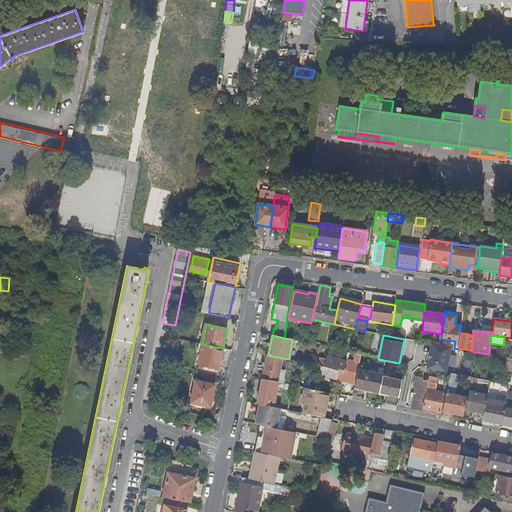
[(446,372),(451,347),(431,343),(429,352),(428,360),(426,368),(446,372)]
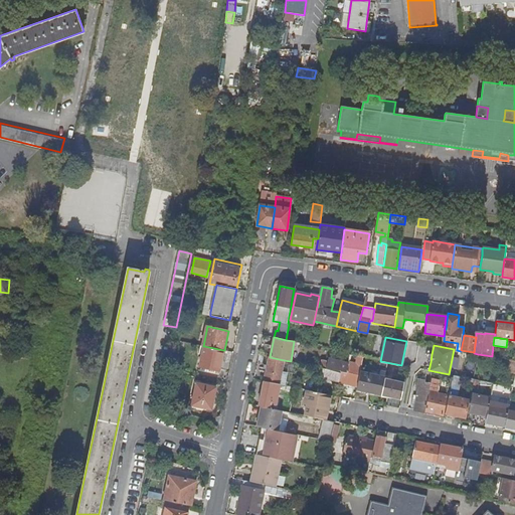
[(223,350),(204,346),(200,367),(219,371),(223,350)]
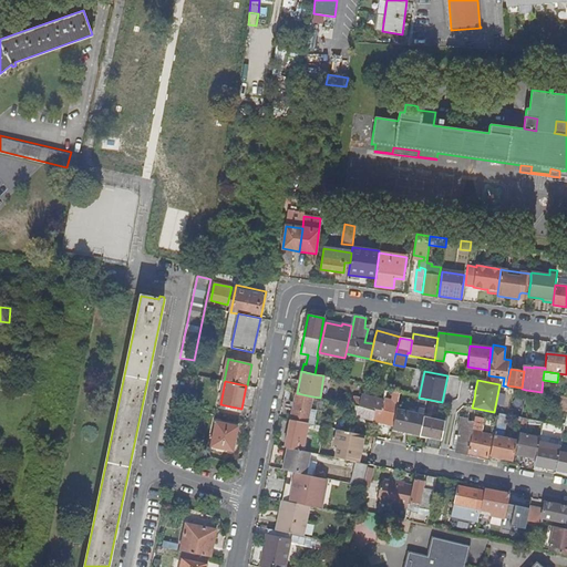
[(392,401),(384,399),(382,411),(375,410),(373,421),(382,423),(382,421),(394,424),(398,404),(400,394),(392,392),(392,395),(393,395),(392,401)]
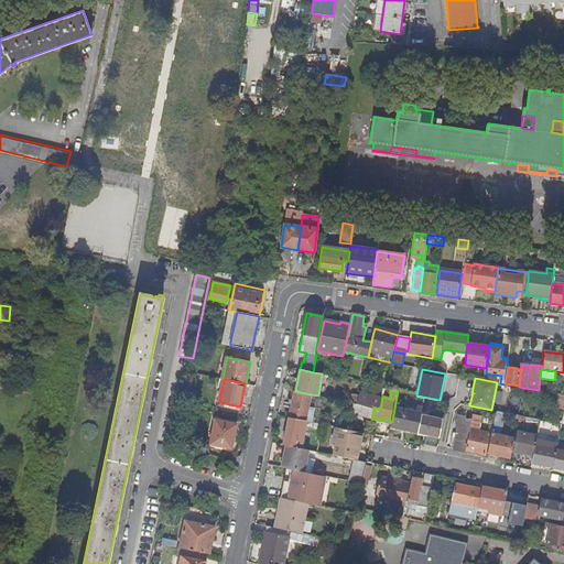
[(295,391),(294,391),(293,400),(292,399),(291,404),(292,404),(291,409),(290,409),(288,418),(289,418),(305,421),(308,408),(310,407),(310,403),(311,394),(295,391)]
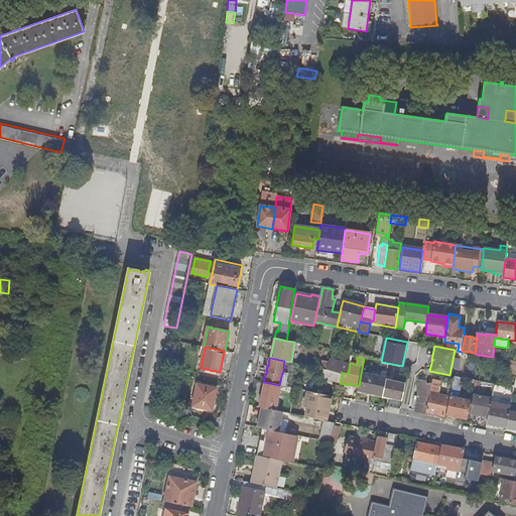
[(362,368),(359,386),(383,391),(385,380),(387,373),(362,368)]
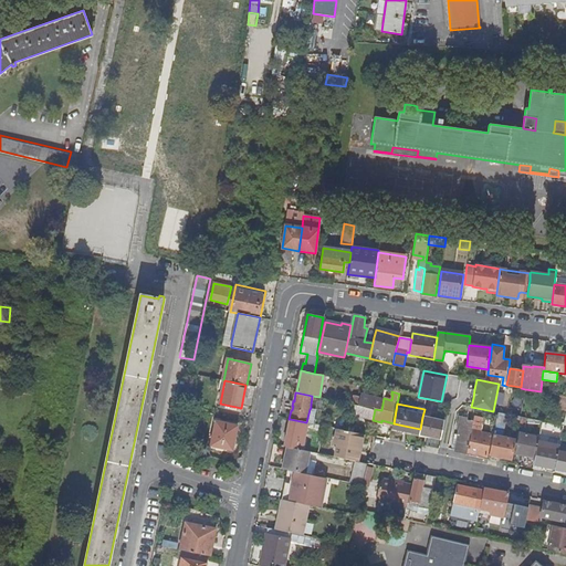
[(371,419),(374,410),(355,406),(353,415),(371,419)]
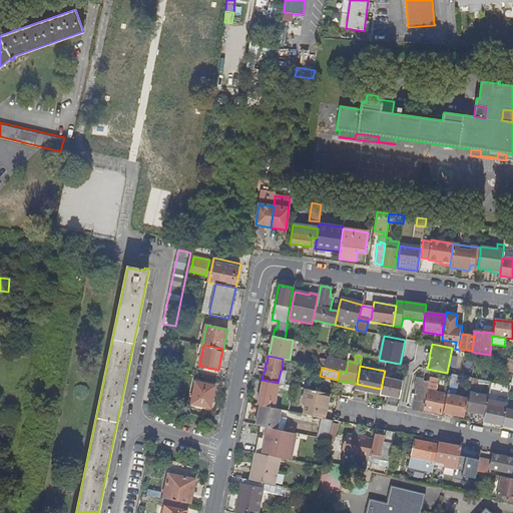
[(413,407),(423,410),(427,390),(429,382),(423,381),(423,378),(418,377),(415,387),(417,388),(415,397),(413,406),(413,407)]
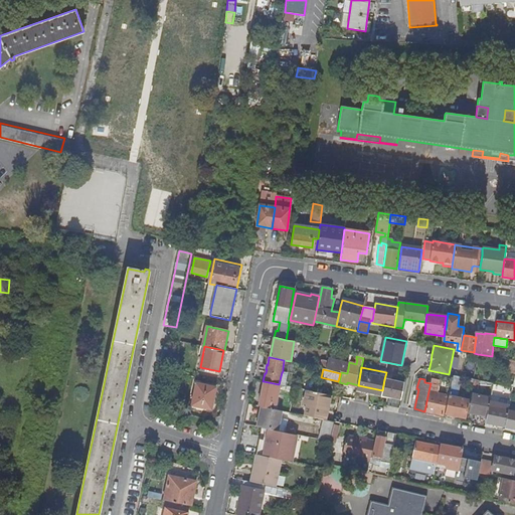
[(384,379),(382,390),(381,395),(401,398),(404,383),(384,379)]
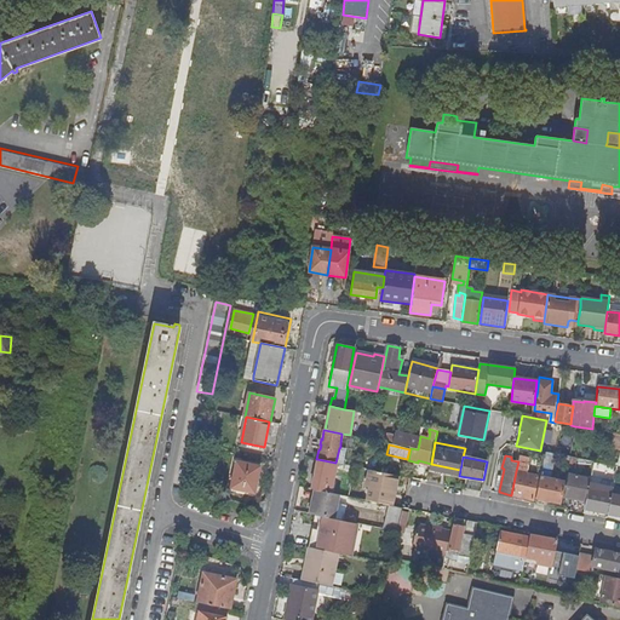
[(529,460),(520,458),(516,471),(511,495),(532,499),(538,476),(527,474),(529,460)]
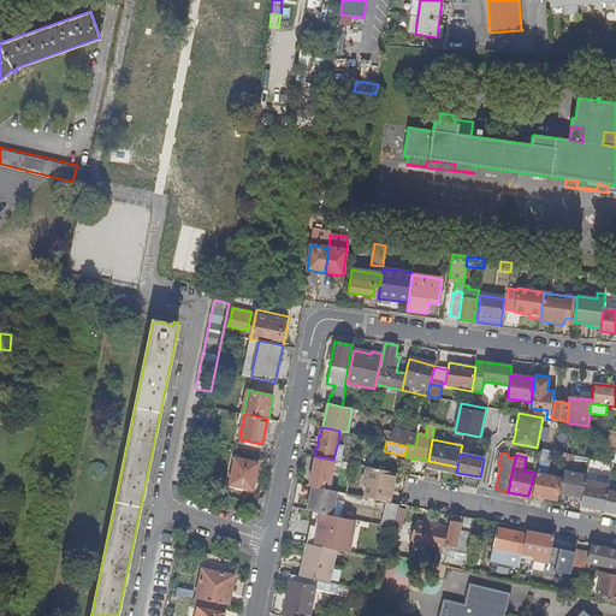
[(315,456),(309,486),(315,486),(323,489),(323,484),(330,485),(333,468),(350,472),(353,463),(347,462),(339,461),(333,460),(315,456)]
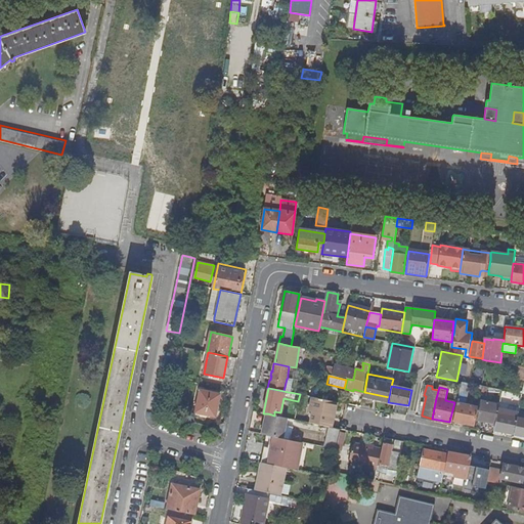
[(468,391),(460,389),(452,421),(474,425),(475,419),(478,407),(465,404),(468,391)]
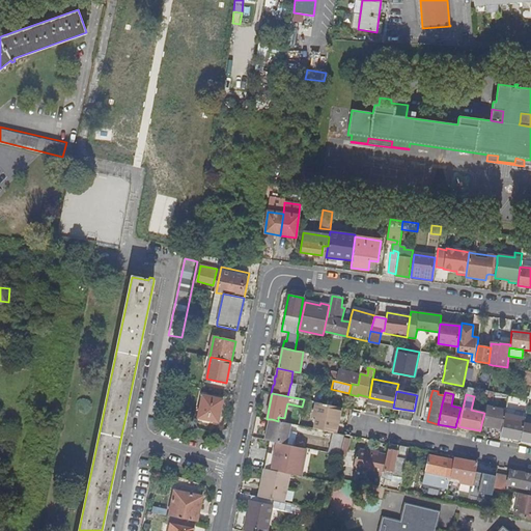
[(218,422),(222,399),(202,395),(198,418),(218,422)]
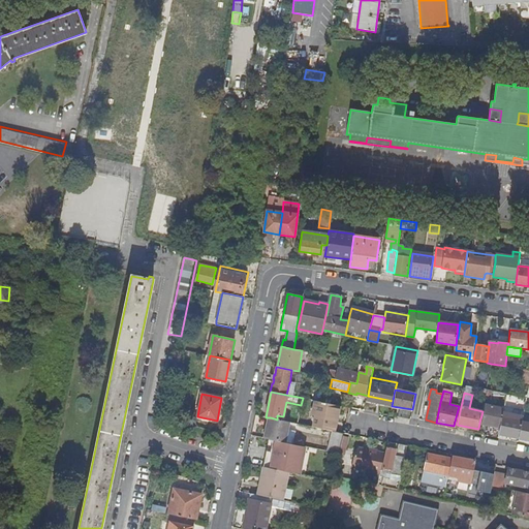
[(330,404),(324,403),(314,401),(311,416),(314,416),(318,417),(316,428),(335,431),(337,419),(340,406),(330,404)]
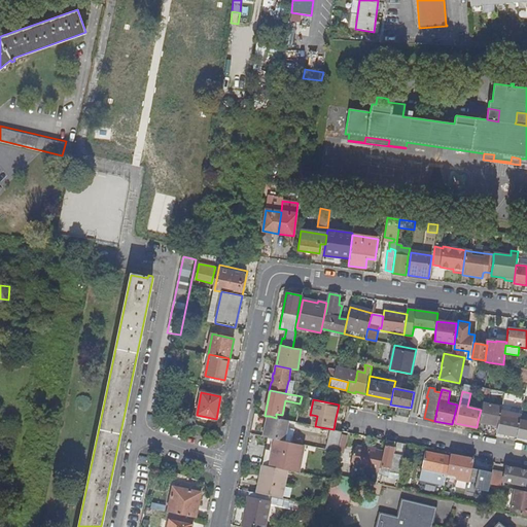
[(501,409),(482,403),(481,410),(478,421),(498,425),(501,411),(501,409)]
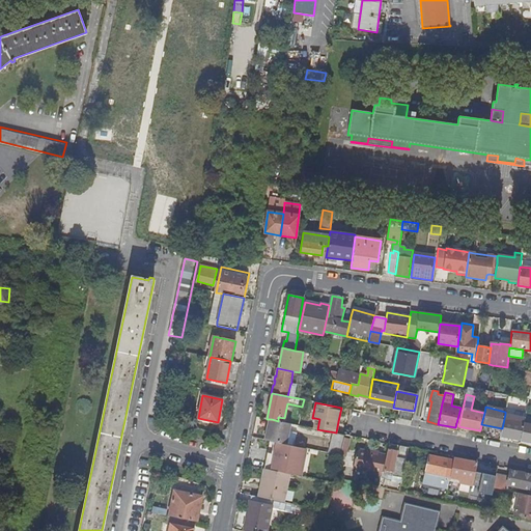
[(502,428),(500,436),(510,438),(510,437),(510,435),(521,437),(525,418),(505,414),(502,428)]
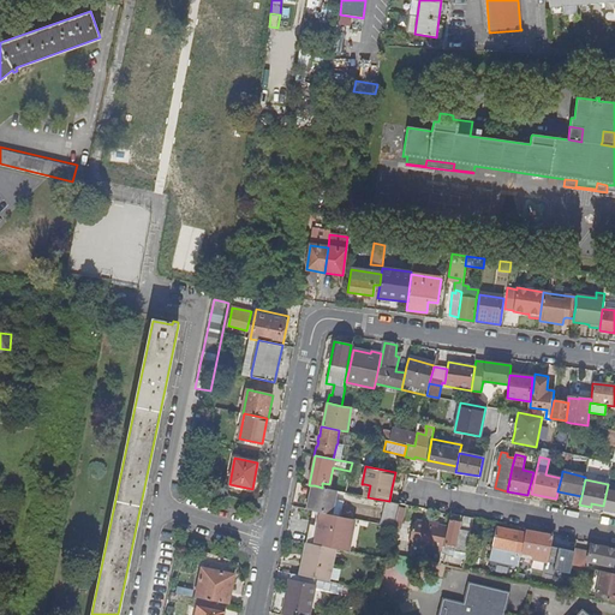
[(603,506),(603,509),(614,511),(614,485),(608,484),(603,506)]
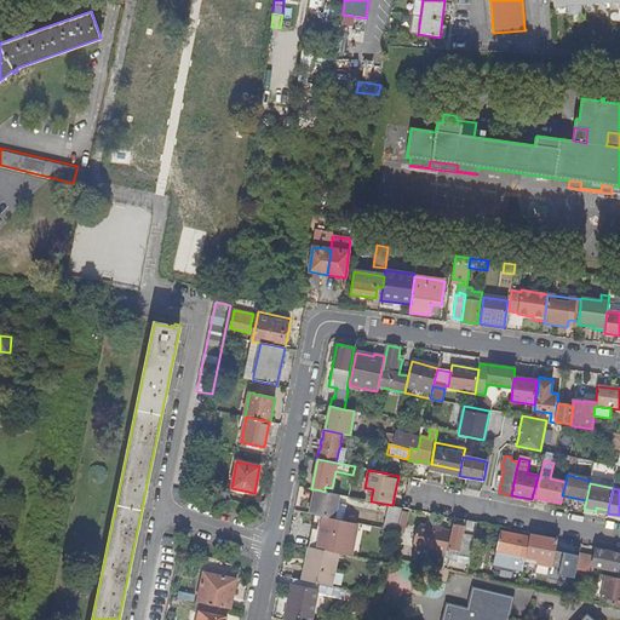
[(311,501),(309,514),(322,516),(333,518),(339,494),(325,492),(317,489),(314,503),(311,501)]
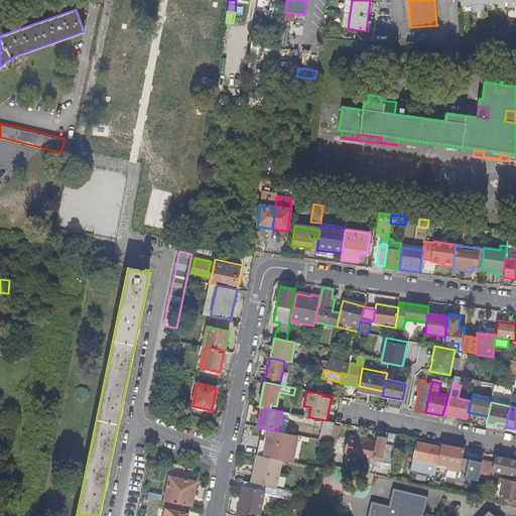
[(259,439),(255,456),(280,461),(288,463),(294,435),(277,431),(268,429),(265,441),(259,439)]
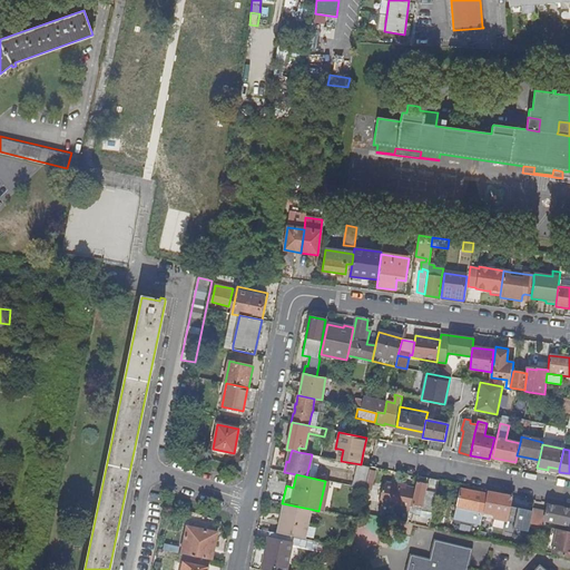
[(425,483),(416,482),(415,489),(410,513),(415,514),(418,505),(421,507),(421,510),(432,513),(434,500),(439,481),(430,479),(428,491),(423,491),(425,483)]
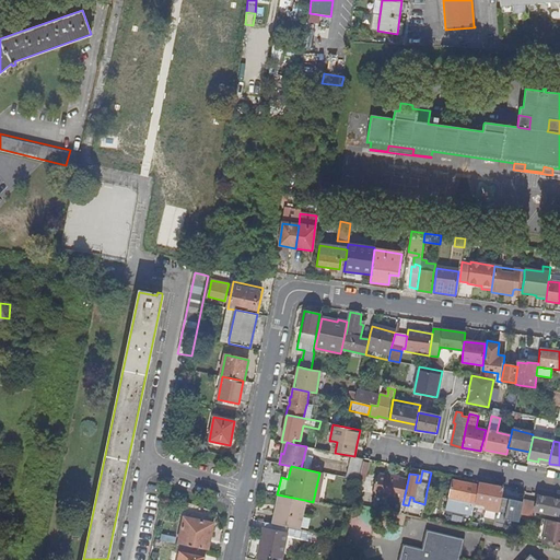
[(384,510),(392,511),(400,513),(403,504),(408,480),(399,478),(399,477),(391,475),(389,476),(378,474),(377,476),(376,476),(373,493),(387,497),(384,510)]
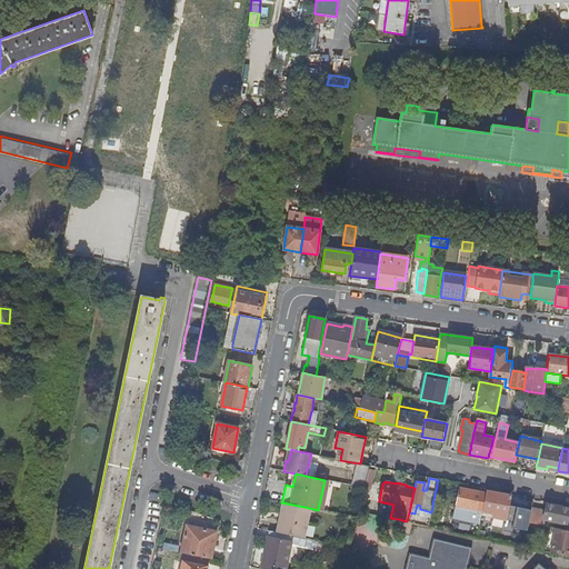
[(459,487),(456,506),(455,506),(453,517),(472,521),(480,522),(482,511),(483,507),(477,506),(480,491),(459,487)]
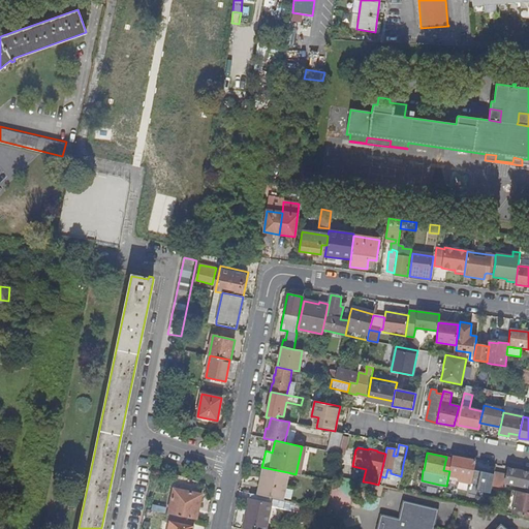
[(462,480),(471,483),(474,469),(472,468),(474,461),(453,456),(452,458),(449,471),(448,475),(463,478),(462,480)]
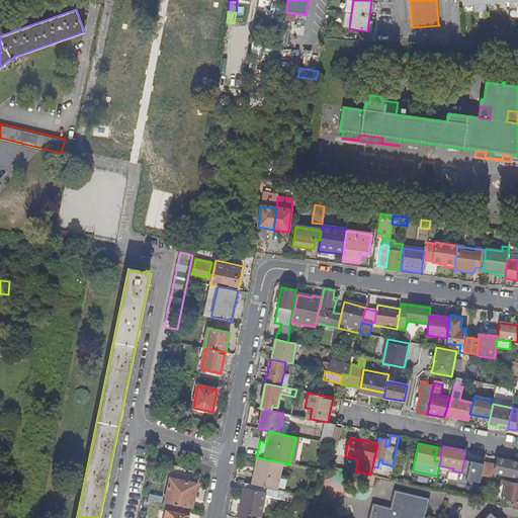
[(437,447),(434,460),(440,461),(442,448),(437,447)]
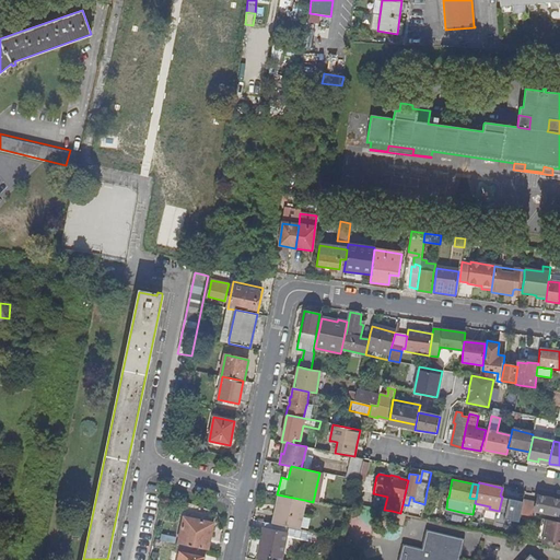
[(278,506),(273,524),(299,529),(304,500),(277,494),(275,505),(278,506)]
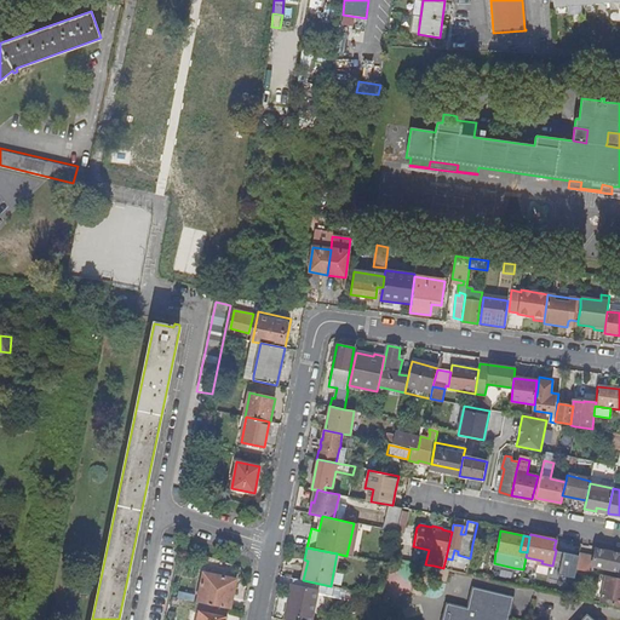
[(552,567),(575,572),(577,568),(579,556),(579,552),(556,547),(556,550),(552,566),(552,567)]
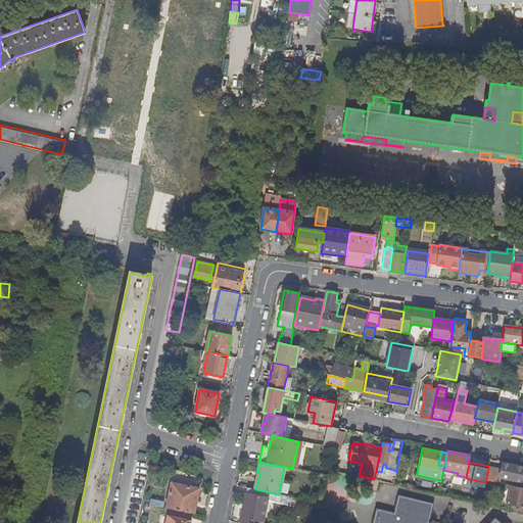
[(521,482),(522,471),(522,466),(503,463),(500,477),(521,482)]
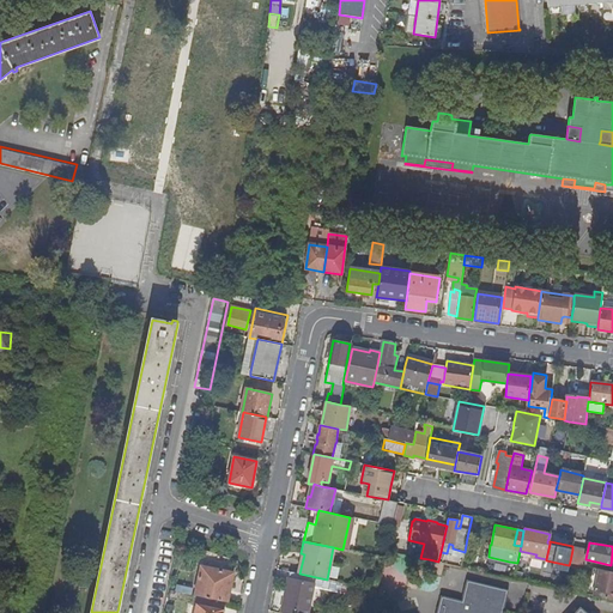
[(572,550),(570,562),(578,564),(581,552),(572,550)]
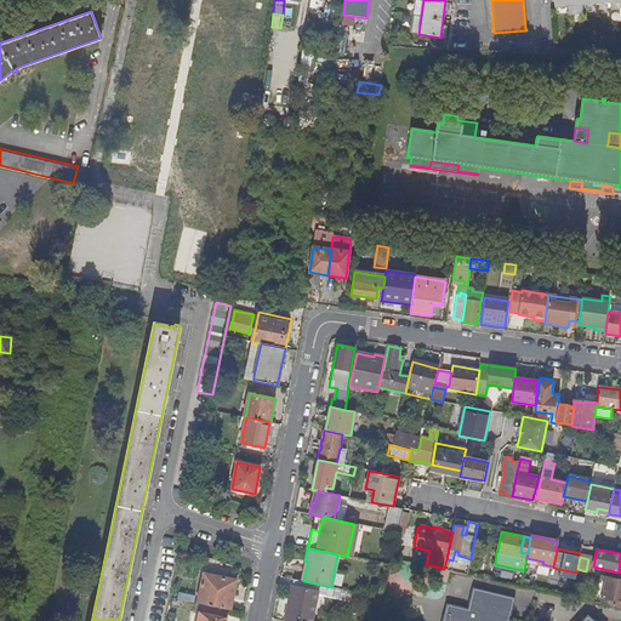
[(524,570),(516,569),(513,585),(522,586),(524,570)]
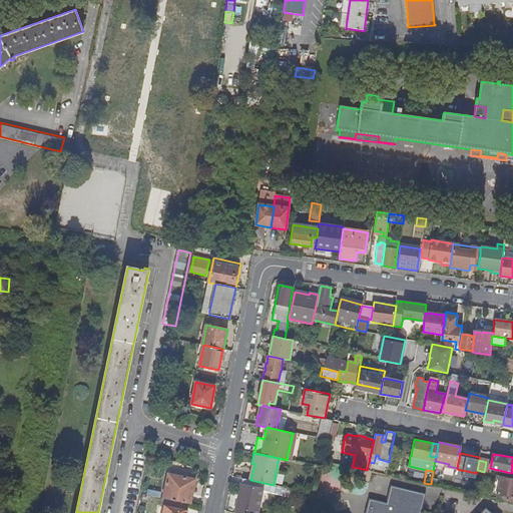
[(168,474),(163,498),(190,504),(193,492),(190,491),(193,479),(168,474)]
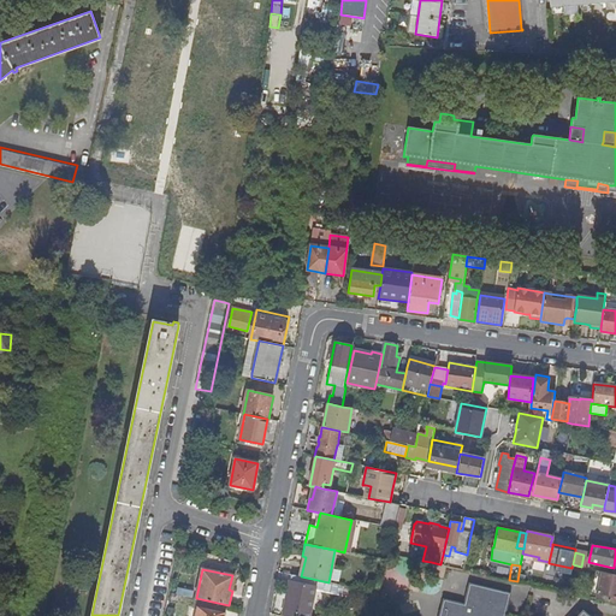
[(615,574),(602,572),(597,597),(615,600),(615,574)]
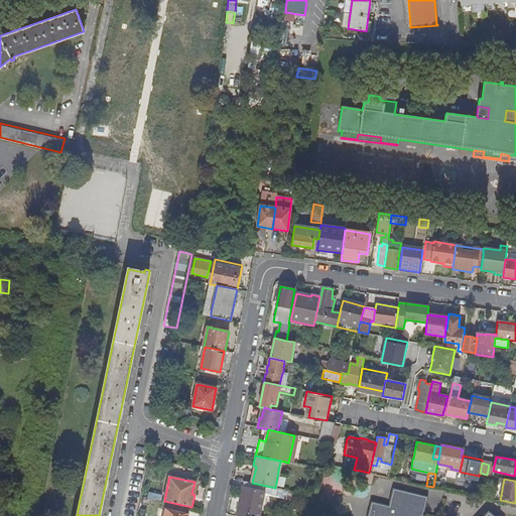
[(241,515),(258,515),(263,494),(290,500),(292,492),(275,488),(252,483),(244,482),(243,488),(237,515),(241,515)]
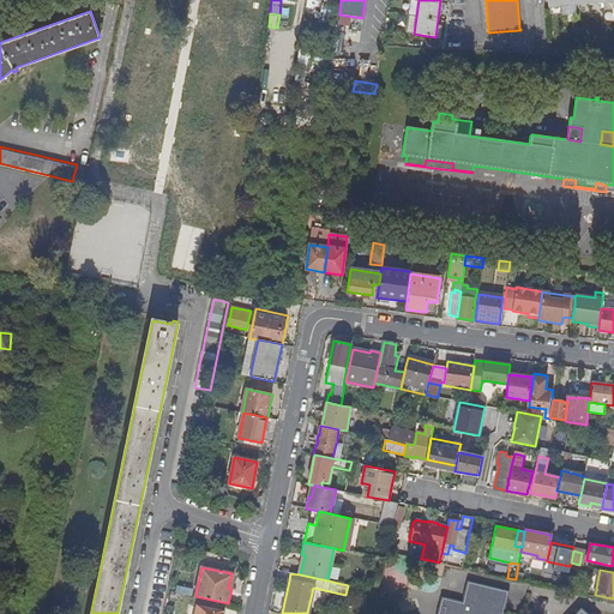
[(503,613),(510,589),(468,579),(462,601),(441,596),(437,613),(503,613)]
